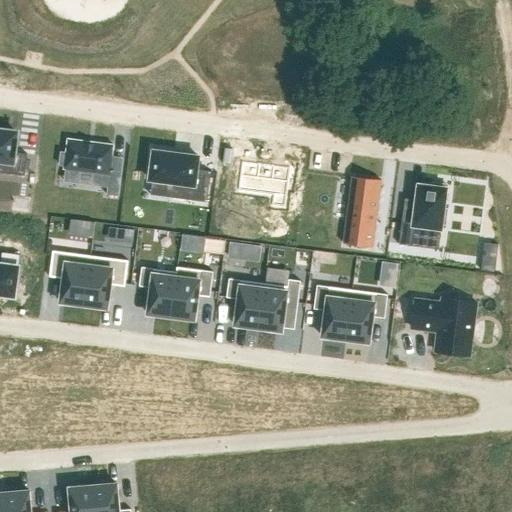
[(0,172),(25,176),(27,154),(14,153),(17,133),(0,130),(0,172)]
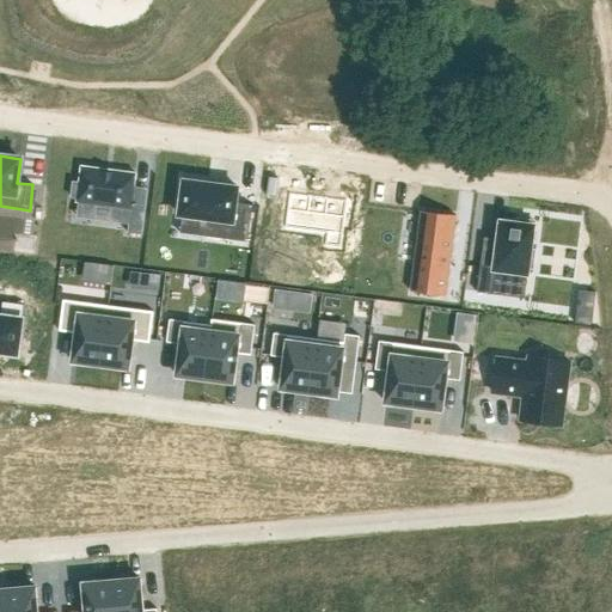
[(74,182),(72,197),(78,197),(78,200),(77,200),(77,202),(79,202),(129,208),(132,209),(132,207),(135,176),(136,173),(134,173),(84,167),(84,166),(81,166),(81,169),(79,183),(74,182)]
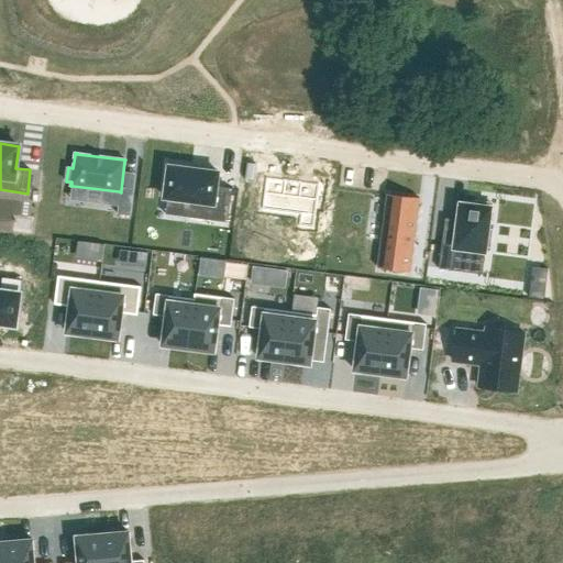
[(169,166),(165,198),(191,201),(189,218),(228,222),(232,188),(217,187),(219,173),(203,170),(190,168),(169,166)]
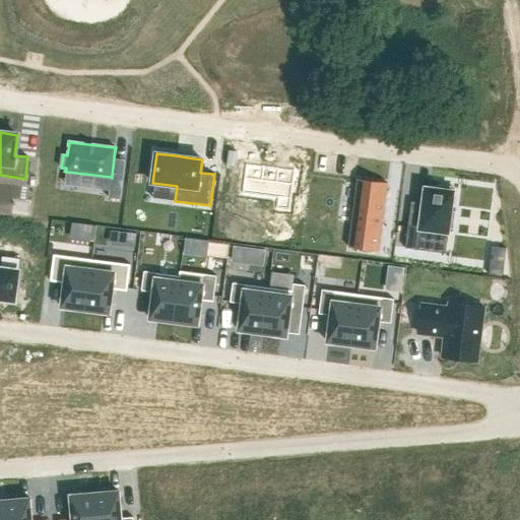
[(246,165),(242,194),(277,198),(276,209),(289,210),(295,171),(246,165)]
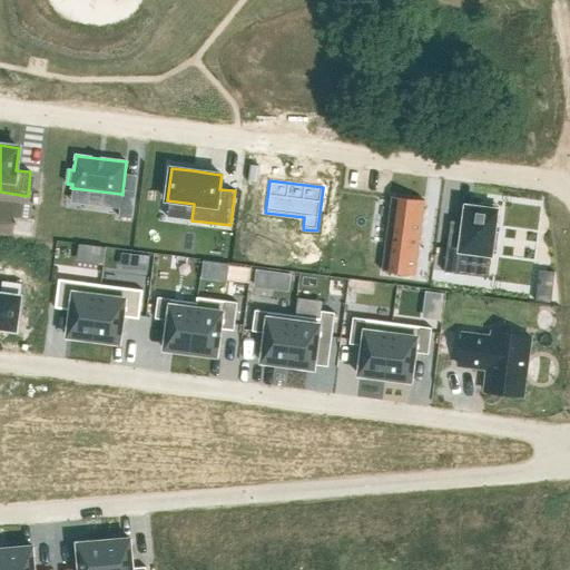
[(393,196),(383,272),(414,275),(424,200),(393,196)]
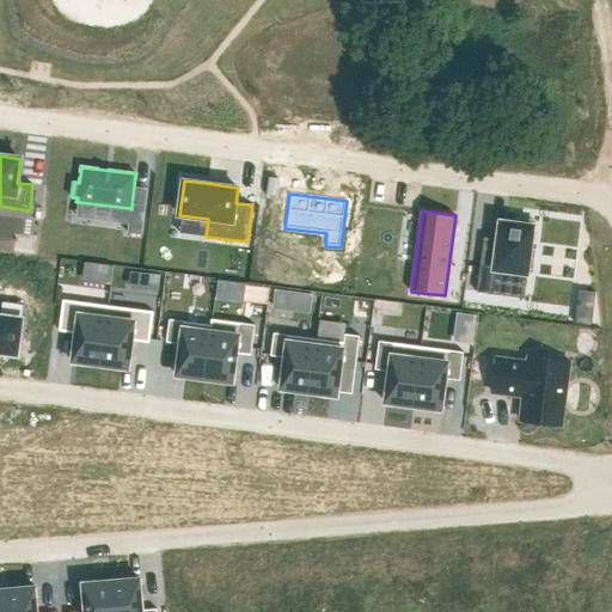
[(130,214),(128,233),(142,234),(145,215),(130,214)]
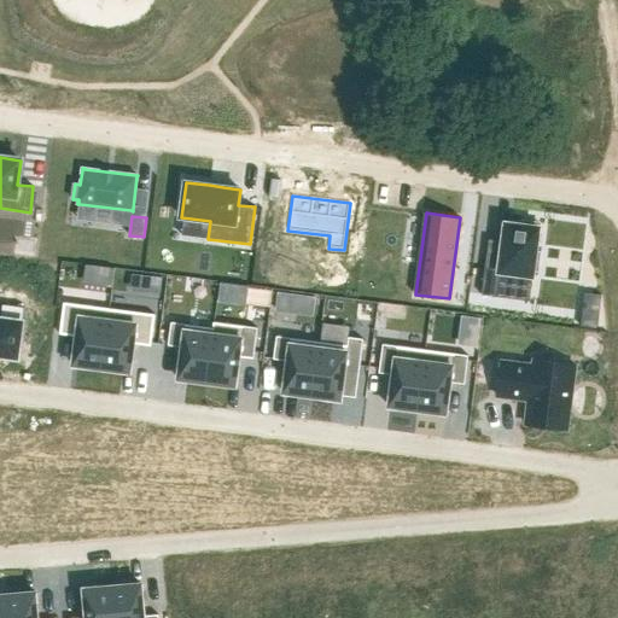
[(487,254),(482,295),(496,297),(497,284),(531,287),(534,270),(537,272),(540,254),(536,252),(540,223),(522,221),(522,226),(506,223),(501,256),(487,254)]
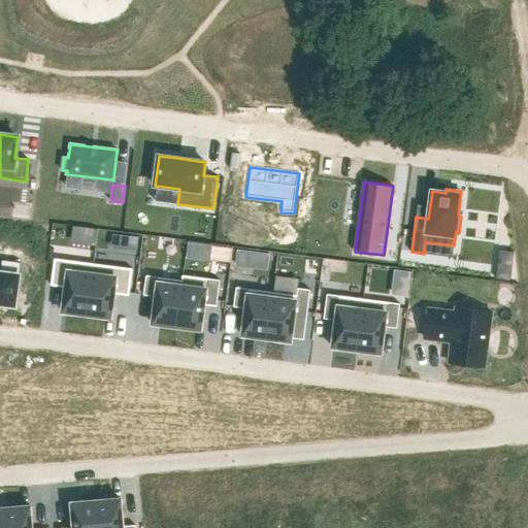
[(514,252),(509,252),(509,253),(500,252),(496,277),(496,278),(510,281),(514,252)]
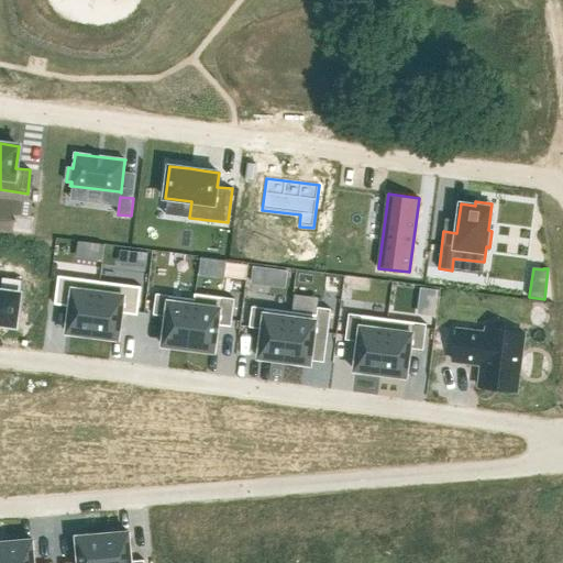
[(58,276),(54,305),(70,307),(66,332),(92,337),(100,282),(58,276)]
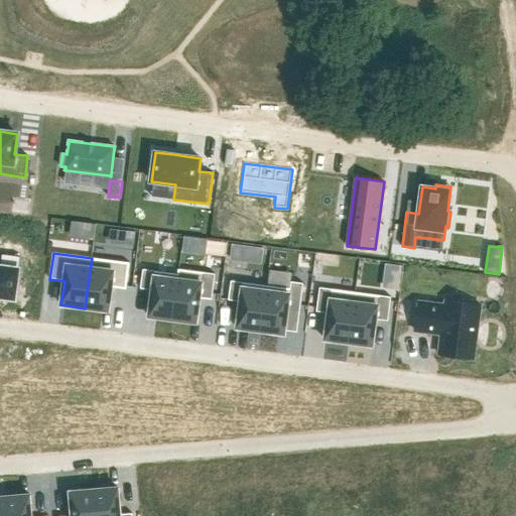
[(0,297),(2,298),(2,297),(14,298),(20,257),(2,254),(1,262),(0,262),(0,297)]
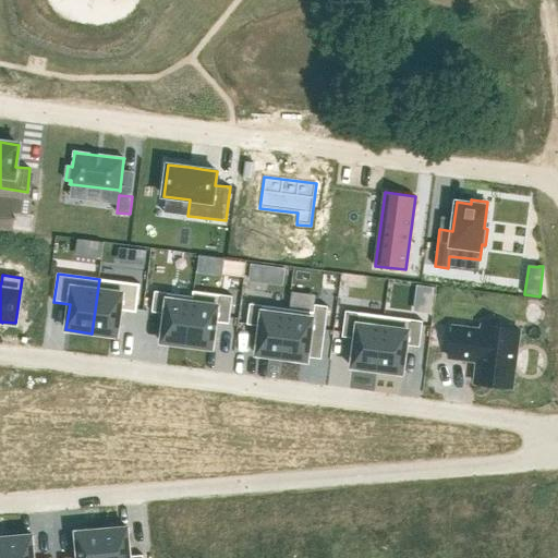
[(99,279),(92,334),(118,337),(121,311),(136,313),(140,284),(99,279)]
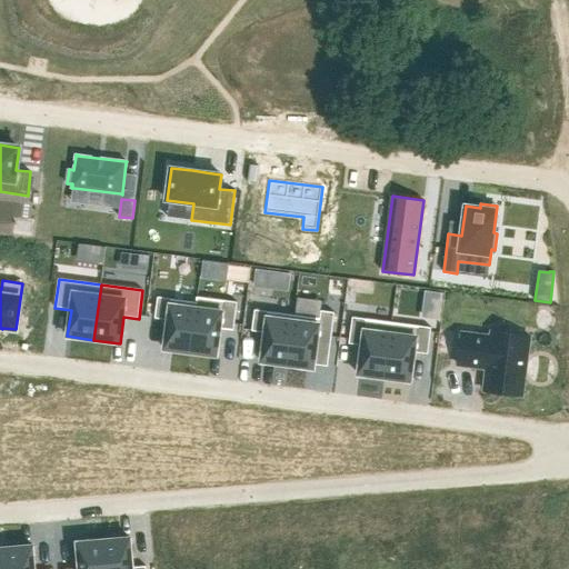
[(158,297),(155,318),(168,320),(165,349),(190,352),(197,302),(196,302),(158,297)]
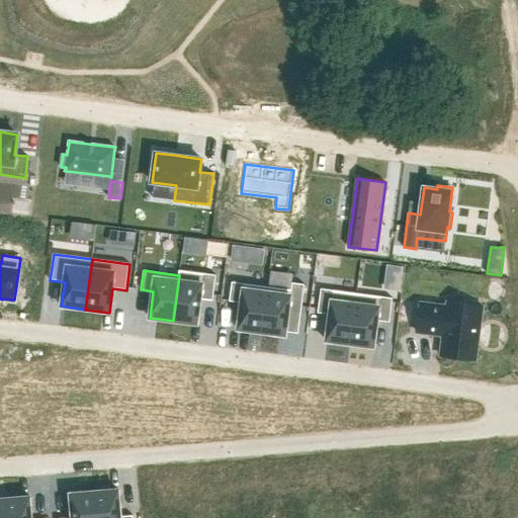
[(179,275),(173,321),(197,324),(200,299),(212,300),(216,275),(179,270),(178,275),(179,275)]
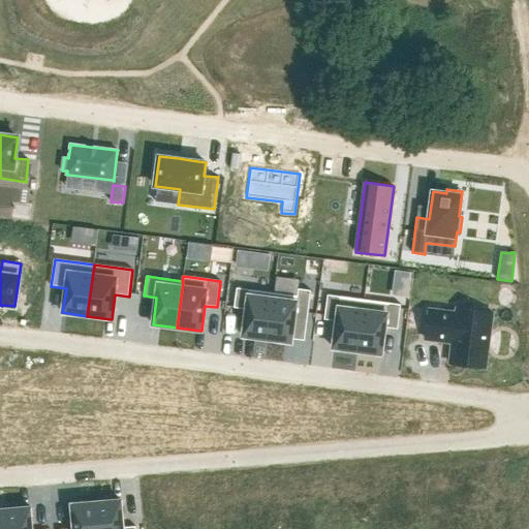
[(237,288),(235,307),(246,309),(243,336),(268,339),(273,292),(237,288)]
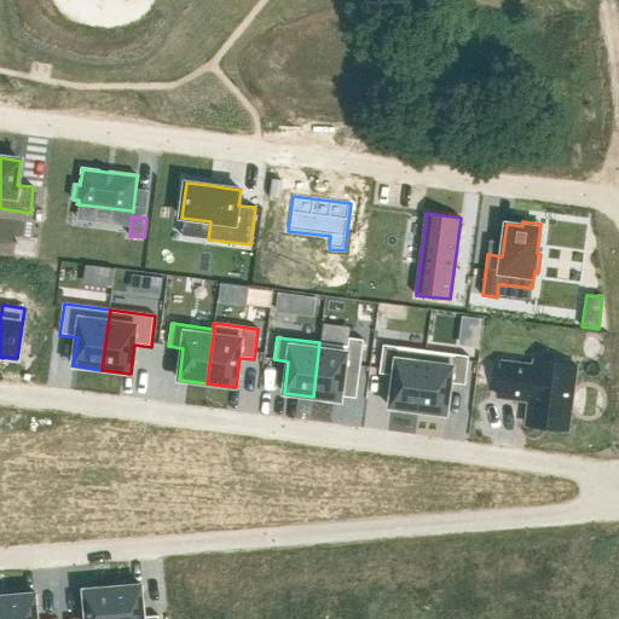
[(319,342),(313,397),(341,400),(346,369),(359,371),(364,340),(350,337),(348,346),(319,342)]
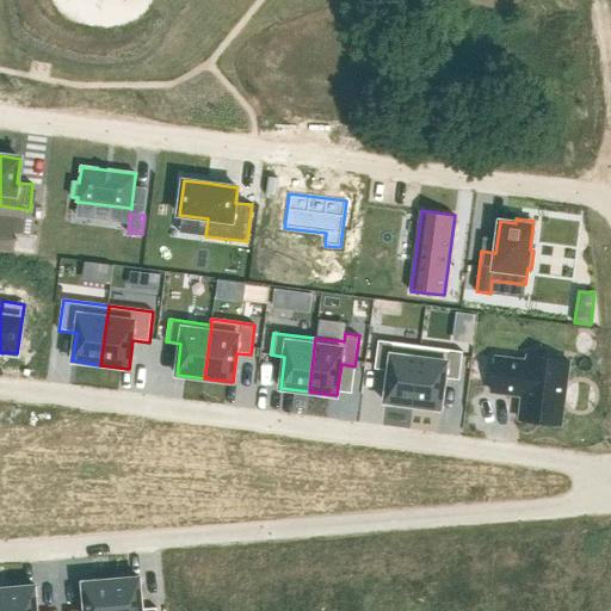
[(378,340),(375,369),(389,371),(384,402),(413,406),(420,346),(378,340)]
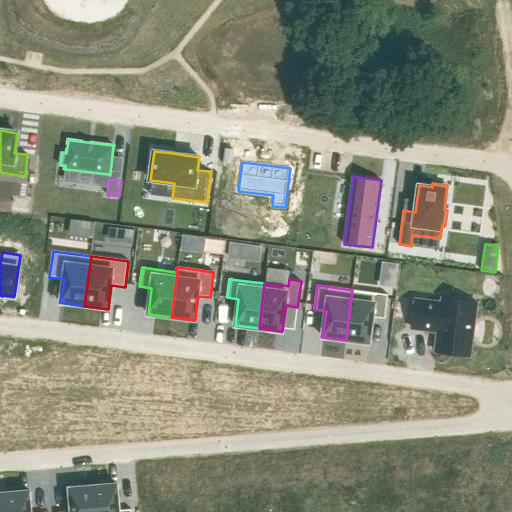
[(352,290),(346,340),(369,343),(373,317),(385,318),(388,295),(352,290)]
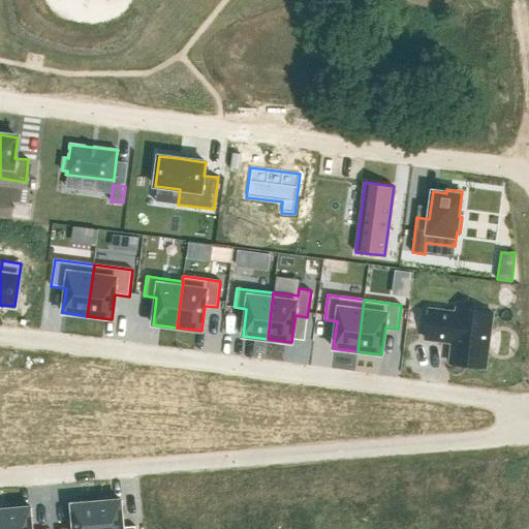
[(430,309),(426,339),(453,342),(449,363),(486,368),(493,313),(457,308),(457,313),(430,309)]
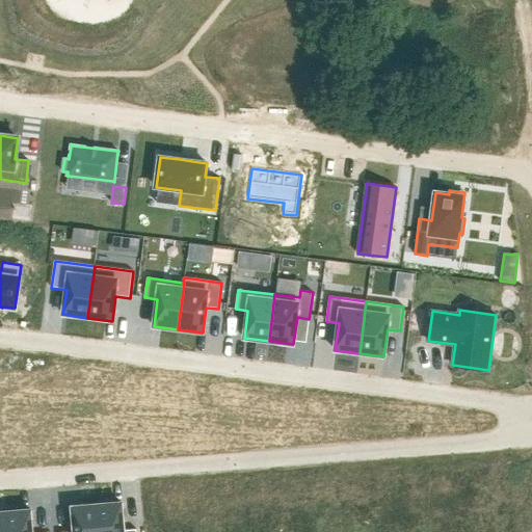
[(122,503),(97,505),(99,531),(136,531),(136,529),(124,530),(122,503)]
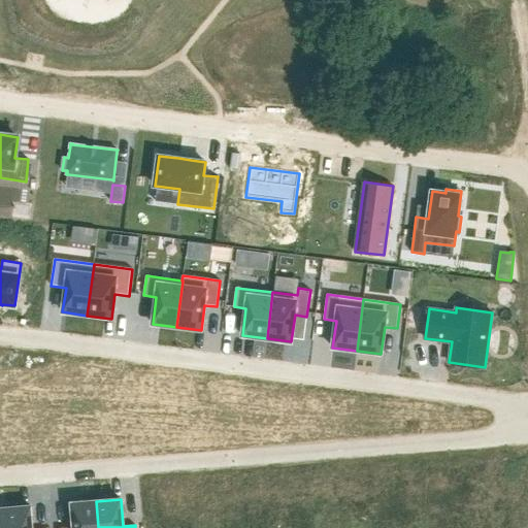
[(74,527),(68,527),(98,527),(96,501),(72,503),(74,527)]
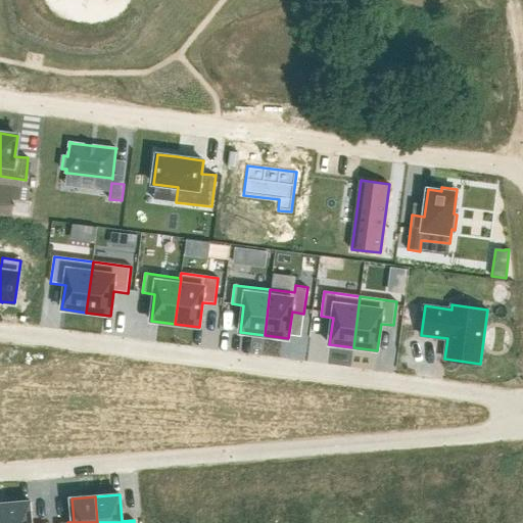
[(32,522),(30,502),(6,504),(7,522),(32,522)]
